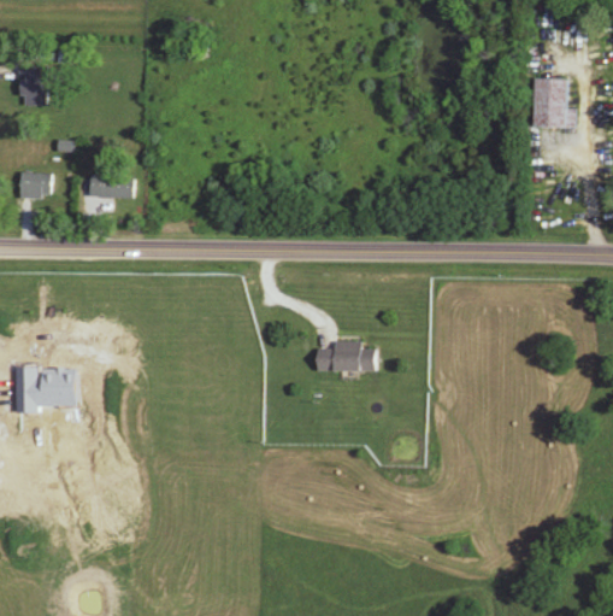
[(43,107),(43,66),(22,66),(22,107),(43,107)]
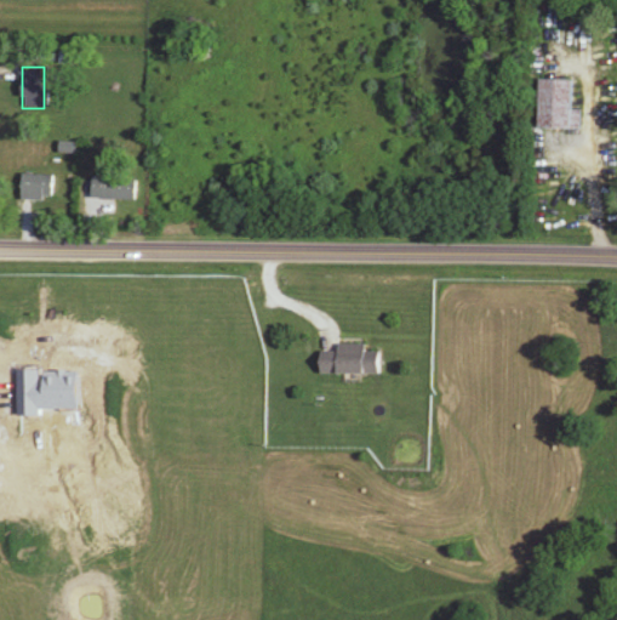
[(571,111),(571,79),(538,79),(538,128),(576,129),(576,112),(571,111)]
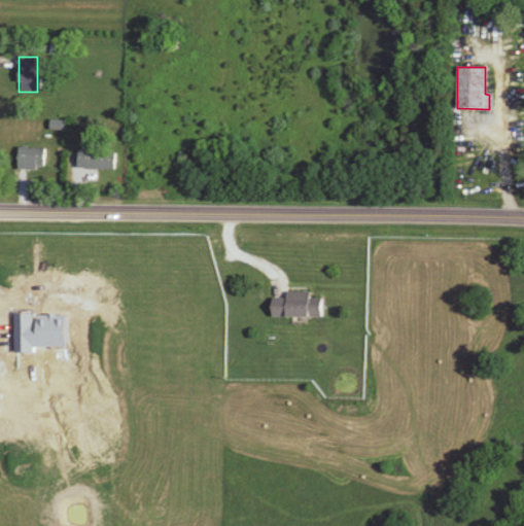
[(42,148),(16,148),(16,170),(42,170),(42,148)]
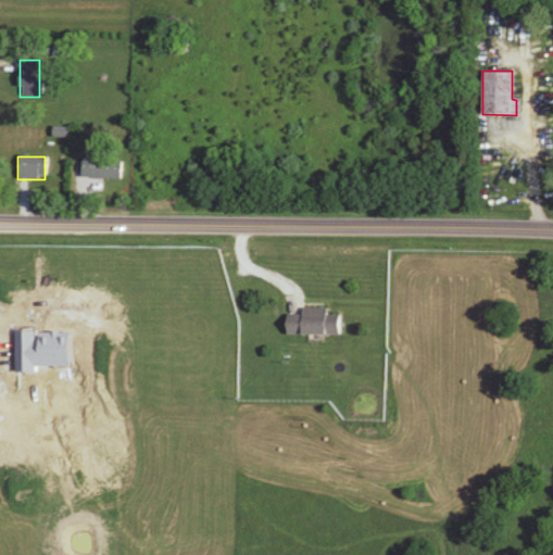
[(120,160),(80,160),(80,178),(120,178),(120,160)]
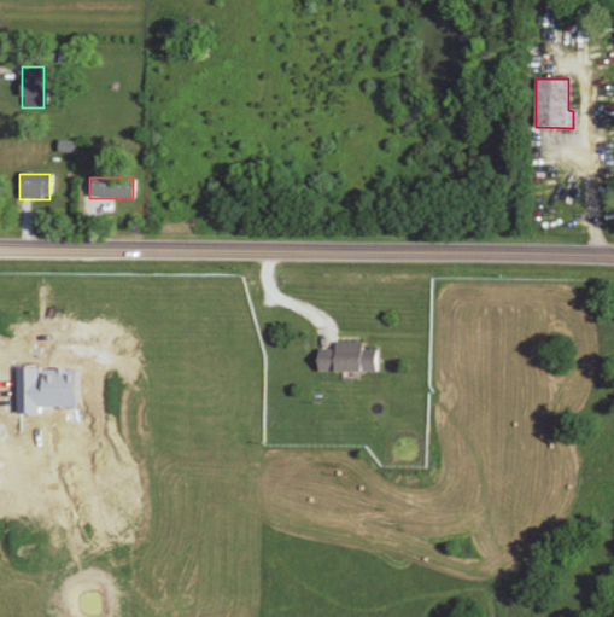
[(364,344),(319,344),(319,372),(379,372),(379,350),(364,350),(364,344)]
